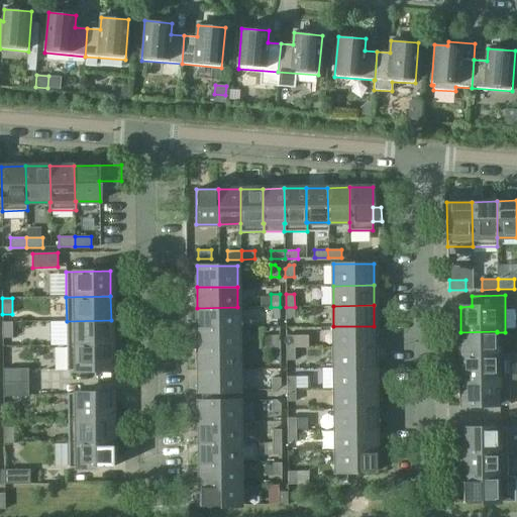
[(238,328),(237,307),(197,308),(198,328),(238,328)]
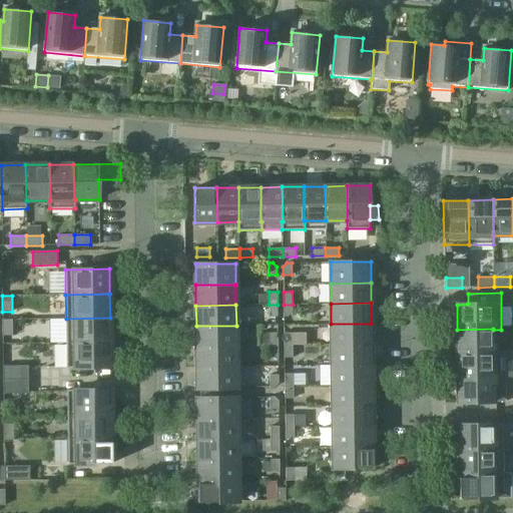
[(278,317),(278,305),(269,305),(269,317),(278,317)]
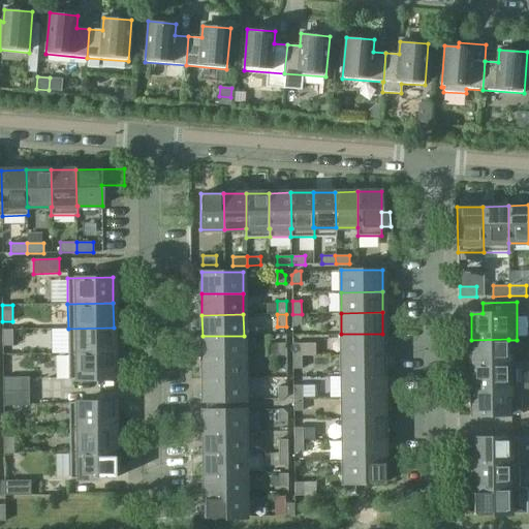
[(302,327),(302,314),(292,314),(292,327),(302,327)]
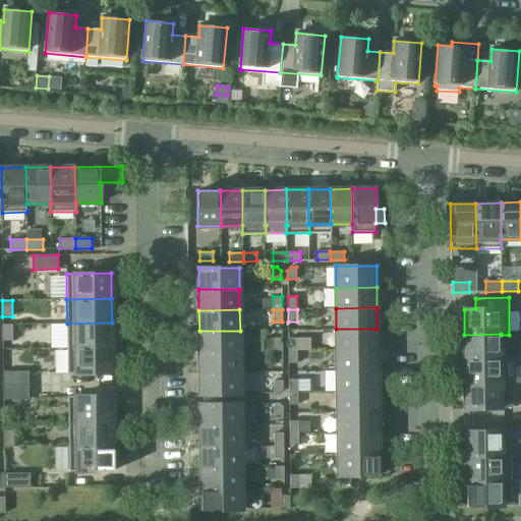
[(67,324),(67,348),(112,347),(112,323),(67,324)]
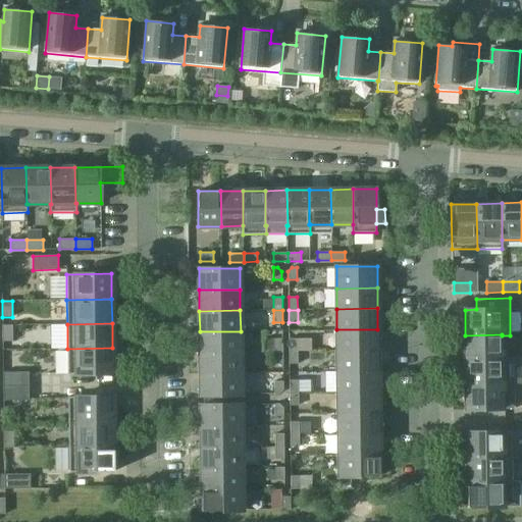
[(2,342),(12,342),(12,325),(2,325),(2,342)]
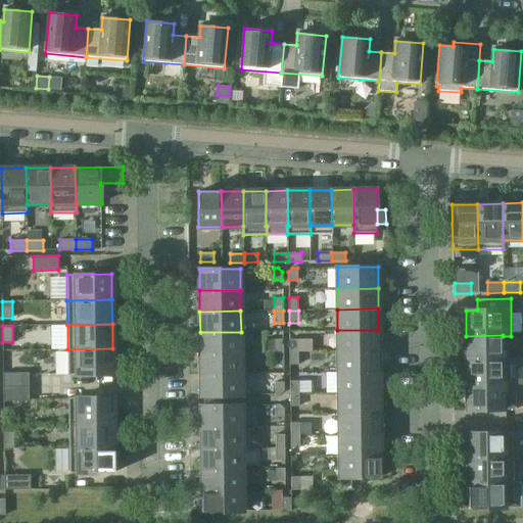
[(379,350),(378,330),(337,330),(338,351),(379,350)]
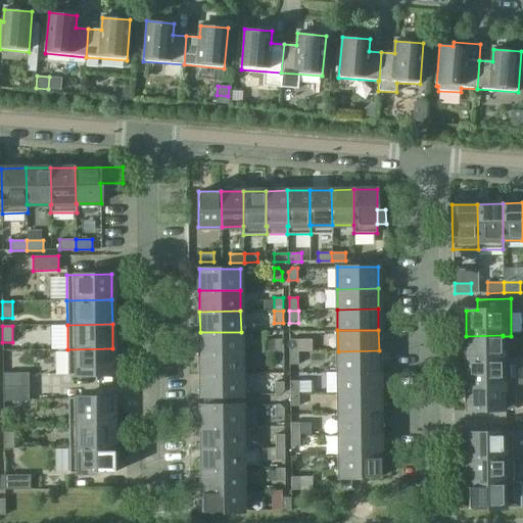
[(241,352),(241,332),(200,332),(200,353),(241,352)]
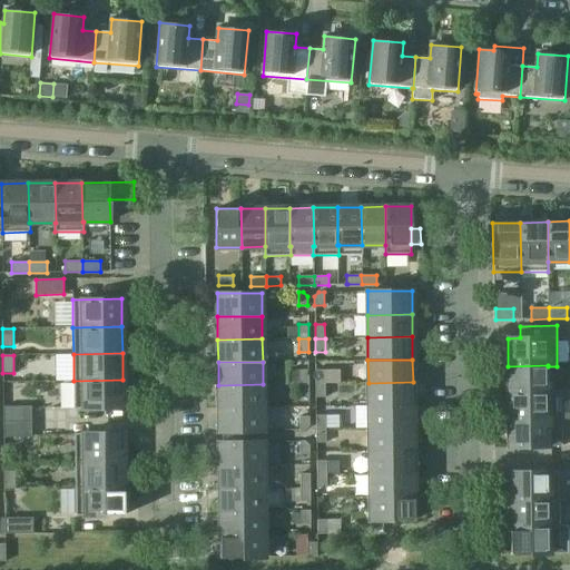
[(548,391),(548,366),(548,365),(508,366),(509,393),(548,392),(548,391)]
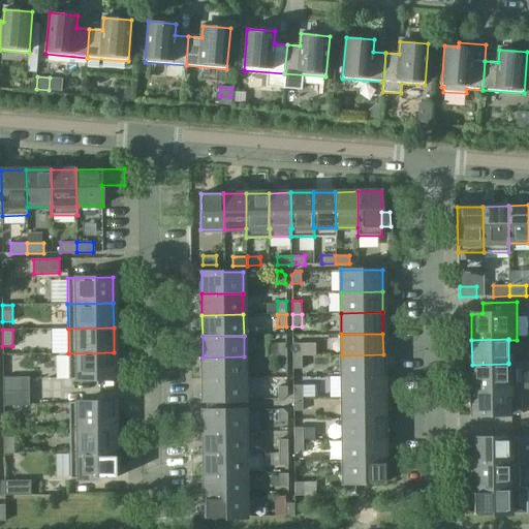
[(278,356),(286,356),(286,343),(277,343),(278,356)]
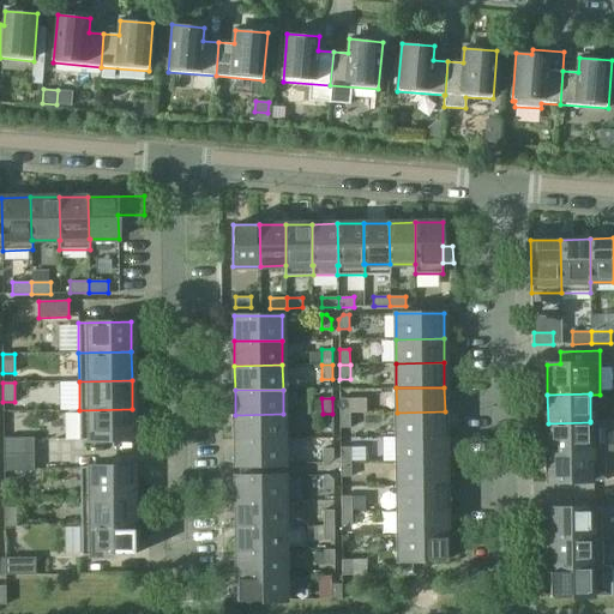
[(339,413),(350,413),(350,398),(339,398),(339,413)]
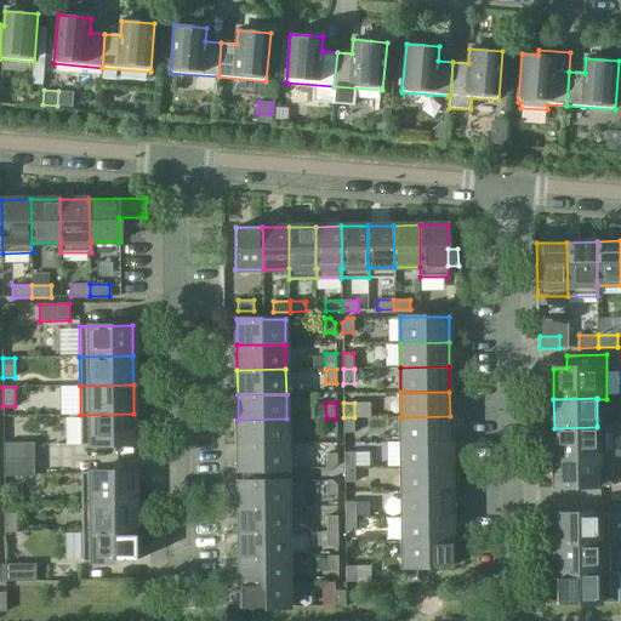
[(134,414),(80,415),(80,445),(134,444),(134,414)]
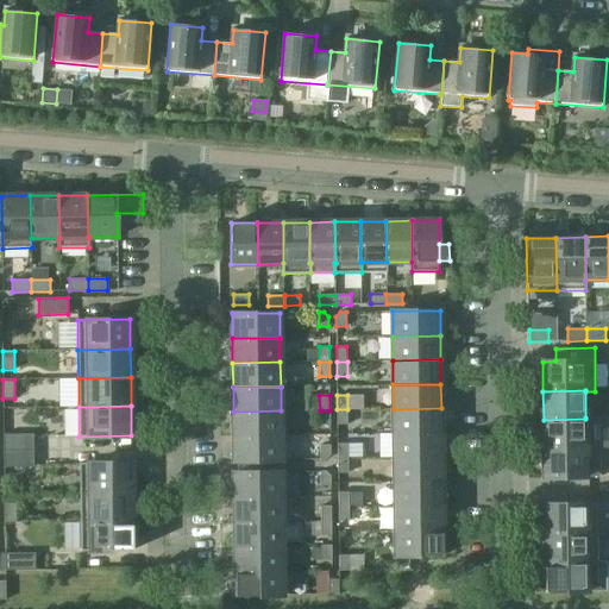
[(441,408),(394,409),(394,433),(441,433),(441,408)]
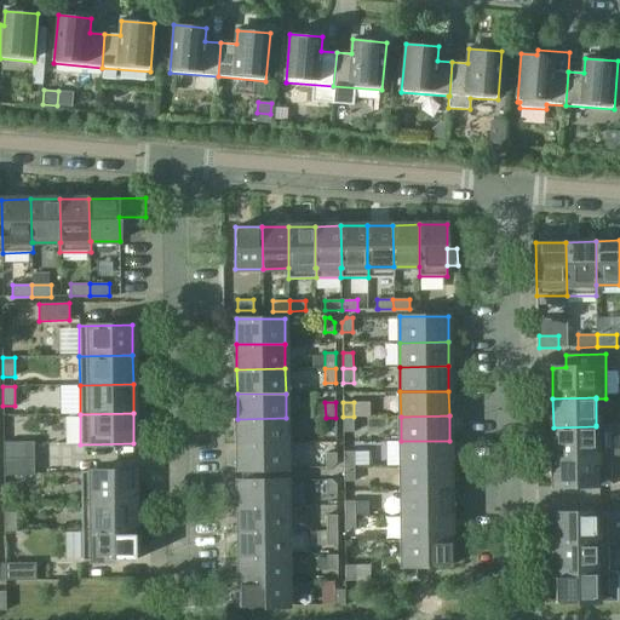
[(354,432),(354,417),(343,417),(344,432),(354,432)]
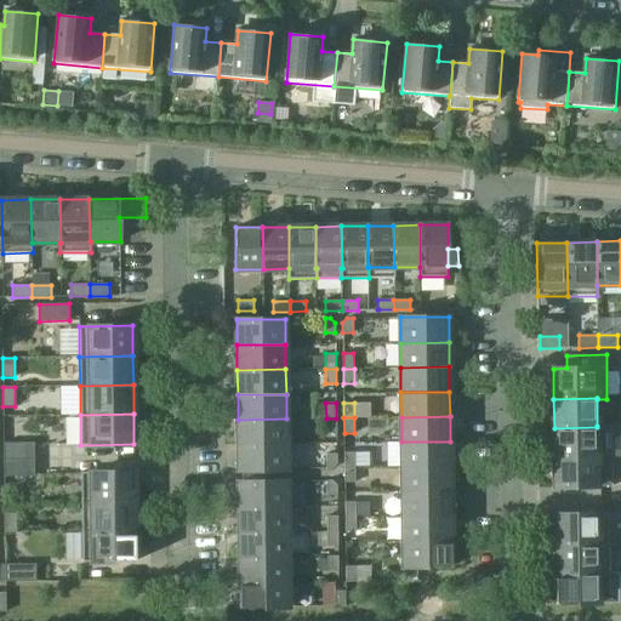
[(286,443),(286,419),(238,420),(238,444),(286,443)]
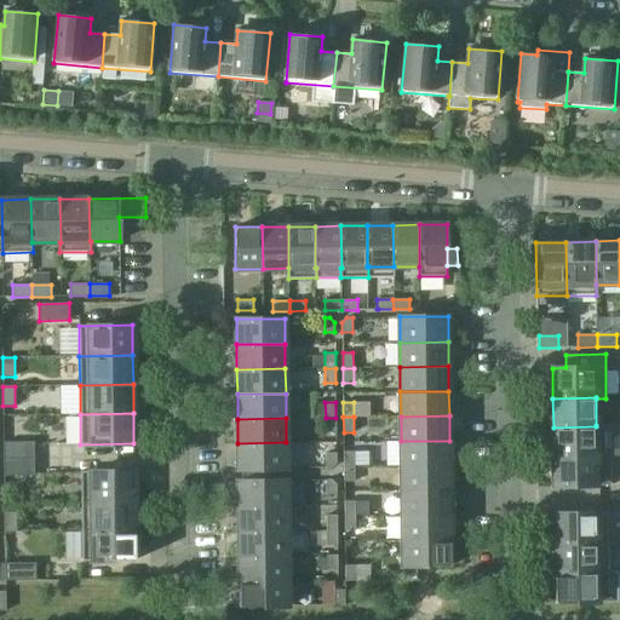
[(336,432),(336,418),(326,418),(326,432),(336,432)]
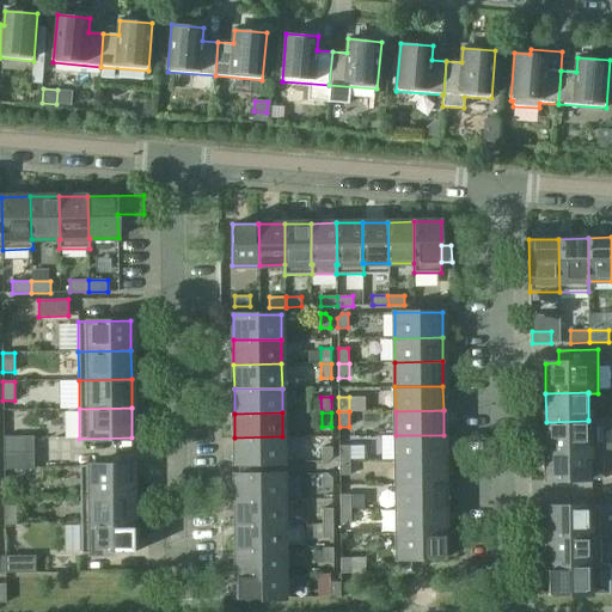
[(599,420),(588,420),(588,421),(546,422),(546,451),(589,450),(589,451),(599,451),(599,420)]
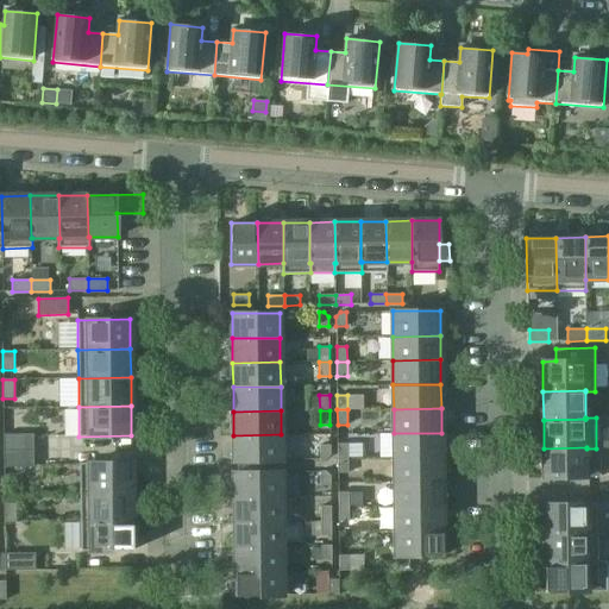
[(441,457),(441,433),(394,433),(394,458),(441,457)]
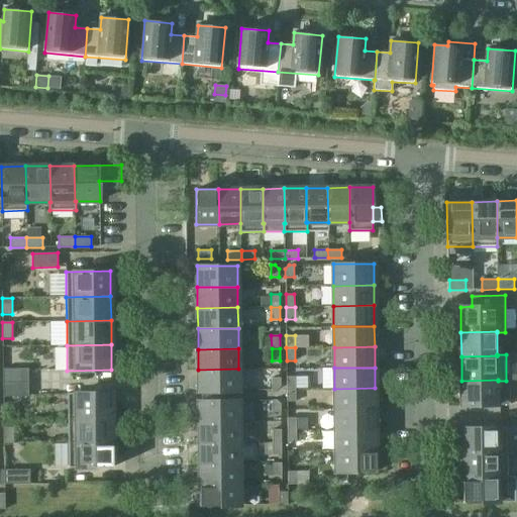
[(3,383),(28,383),(28,369),(3,369),(3,383)]
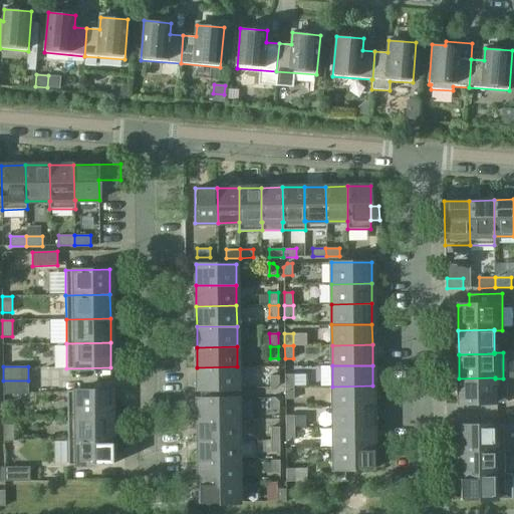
[(237,366),(197,367),(197,389),(238,389),(237,366)]
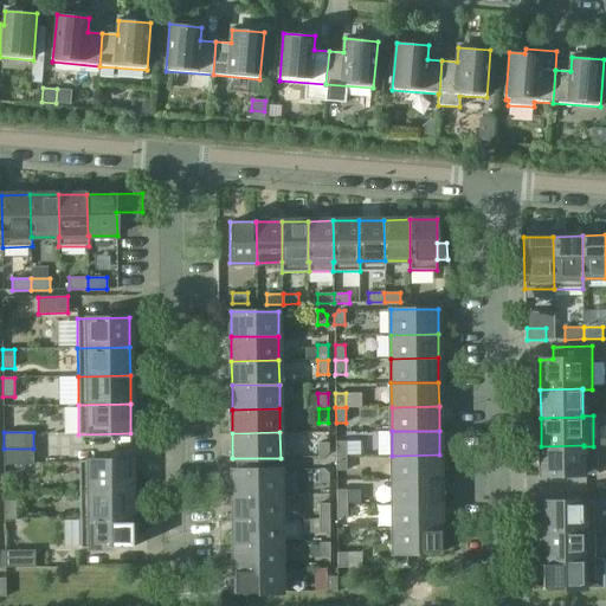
[(336,456),(347,456),(346,442),(336,442),(336,456)]
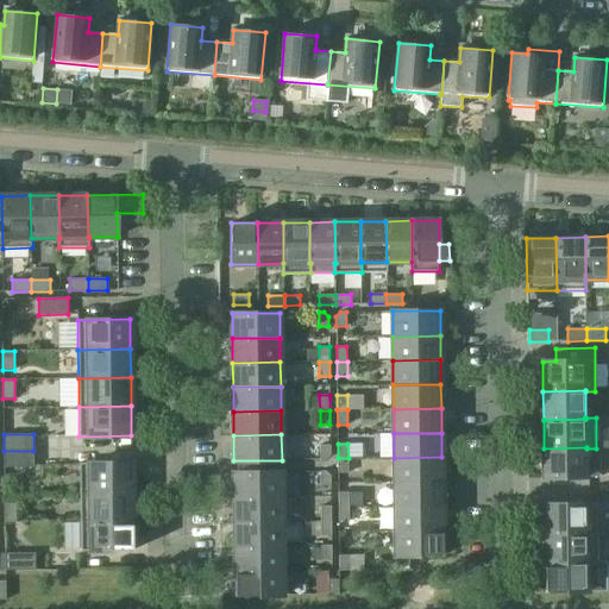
[(326,459),(331,454),(331,445),(320,445),(320,460),(326,459)]
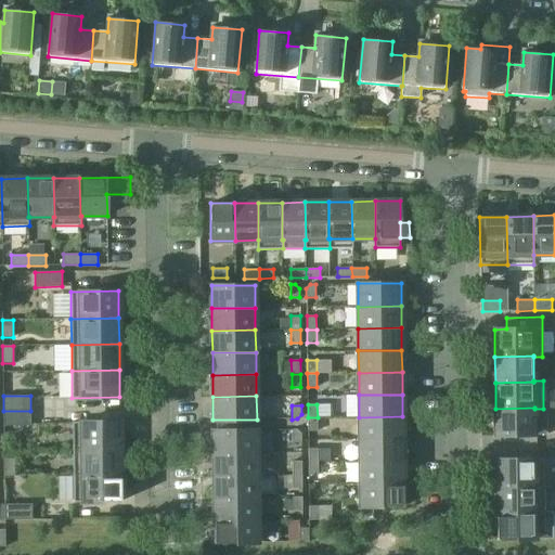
[(534,408),(495,409),(495,436),(534,435),(534,409),(534,408)]
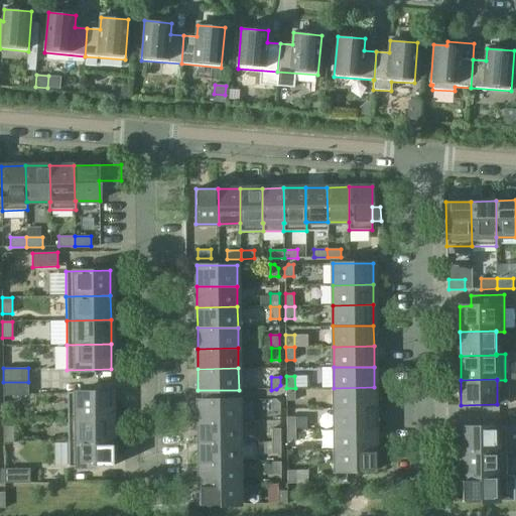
[(28,396),(28,382),(3,382),(3,396),(28,396)]
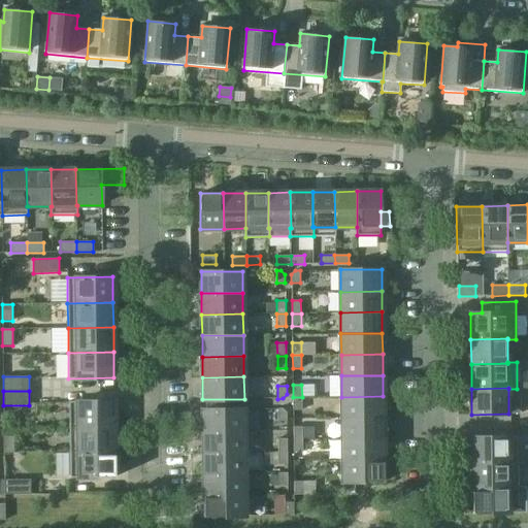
[(384,417),(383,396),(341,397),(342,418),(384,417)]
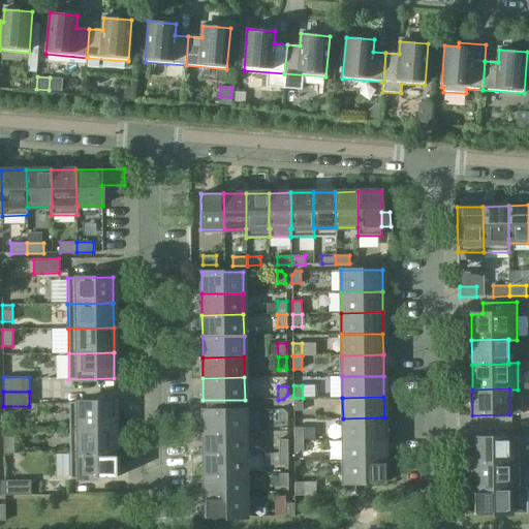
[(303,411),(303,398),(293,398),(293,411),(303,411)]
